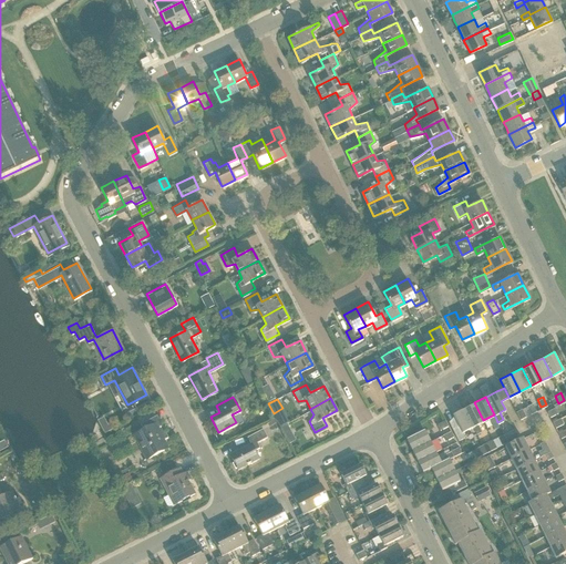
[(481,430),(477,423),(483,420),(474,402),(463,408),(473,426),(476,432),(481,430)]
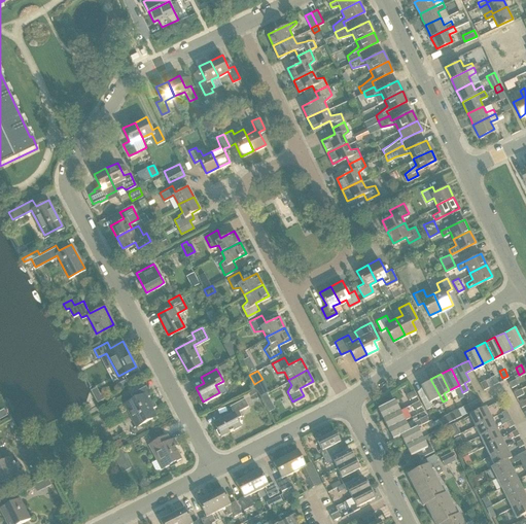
[(493,383),(498,381),(494,374),(489,376),(493,383)]
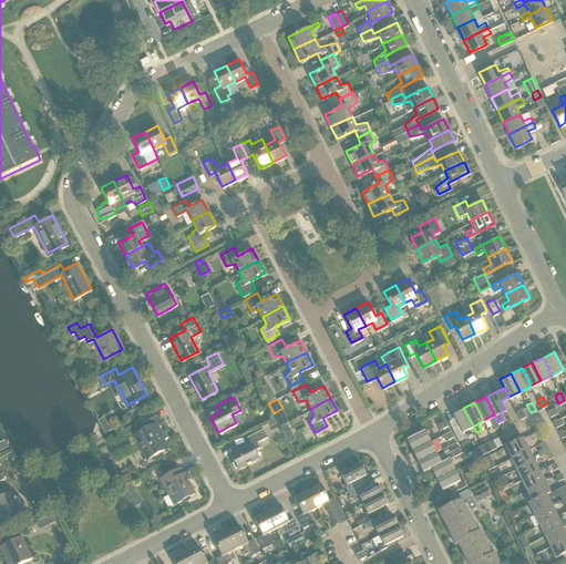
[(554,406),(546,410),(549,416),(557,411),(554,406)]
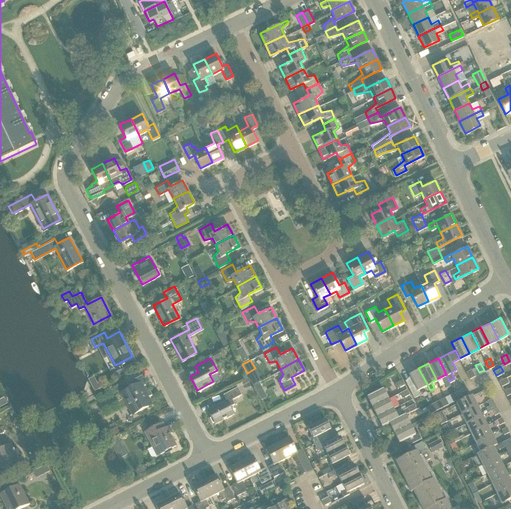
[(418,368),(408,373),(416,389),(427,384),(418,368)]
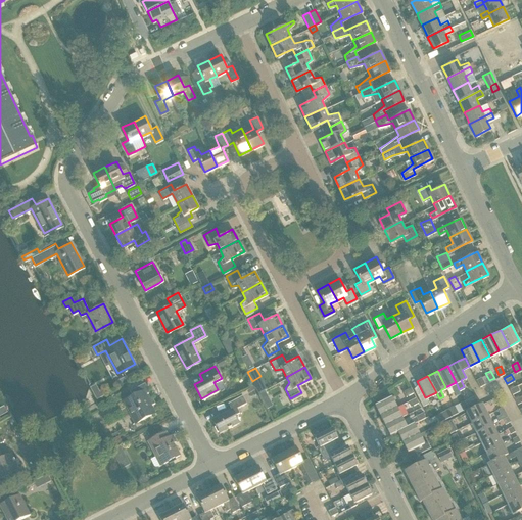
[(475,378),(479,385),(484,382),(480,376),(475,378)]
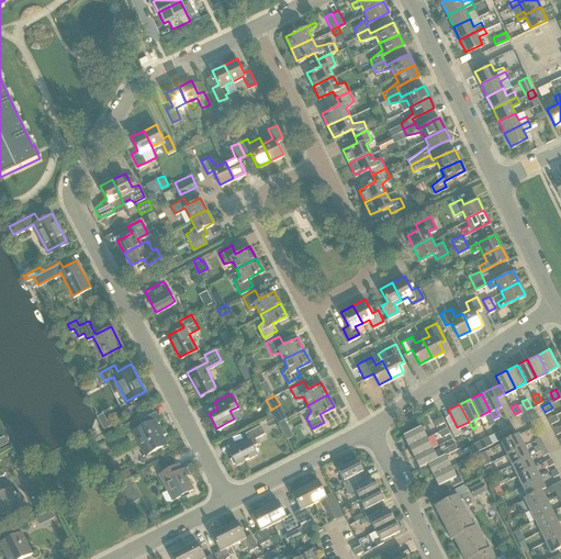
[(155,410),(138,417),(143,424),(135,428),(147,451),(166,442),(161,434),(166,432),(155,410)]
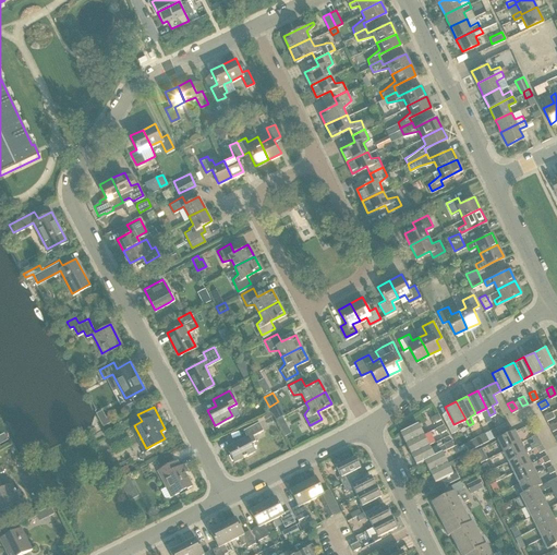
[(543,413),(546,419),(554,415),(551,410),(543,413)]
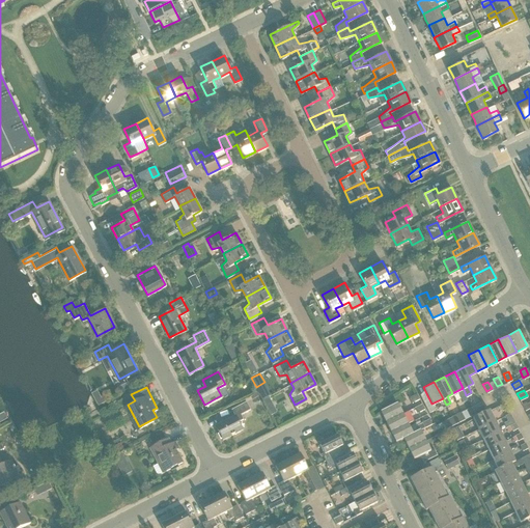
[(268,395),(262,398),(267,407),(272,404),(268,395)]
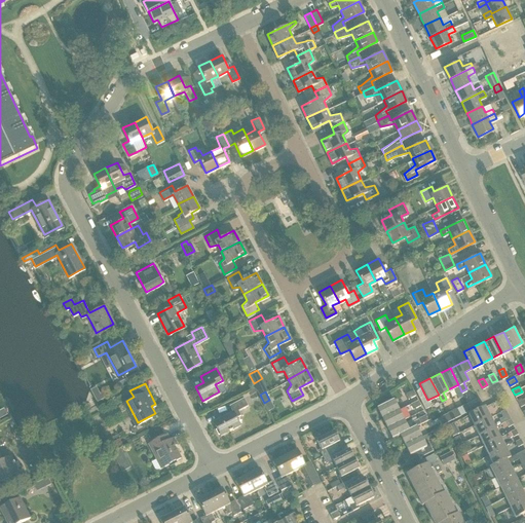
[(242,396),(228,403),(232,411),(214,420),(220,434),(238,423),(235,418),(241,415),(238,409),(248,404),(242,396)]
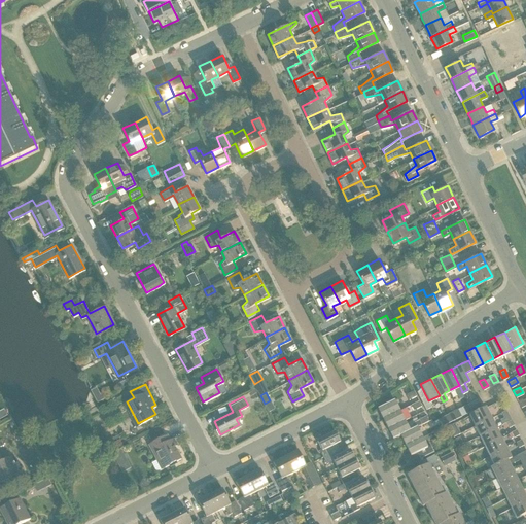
[(467,403),(470,409),(481,405),(477,397),(467,403)]
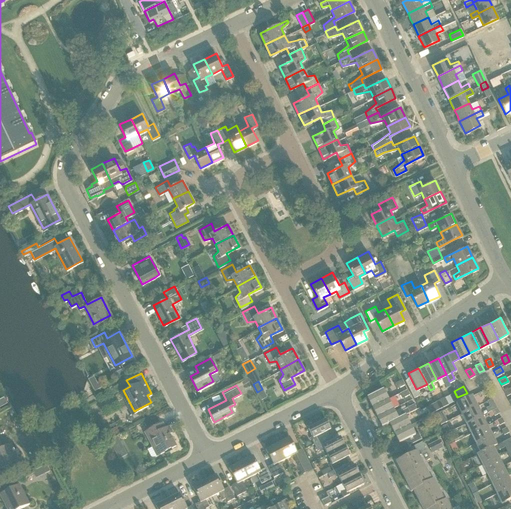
[(366,395),(371,405),(388,397),(382,387),(366,395)]
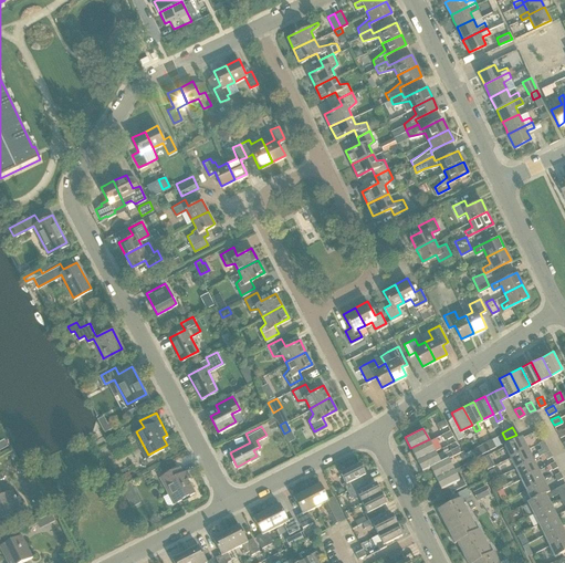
[(497,435),(500,442),(505,439),(502,433),(497,435)]
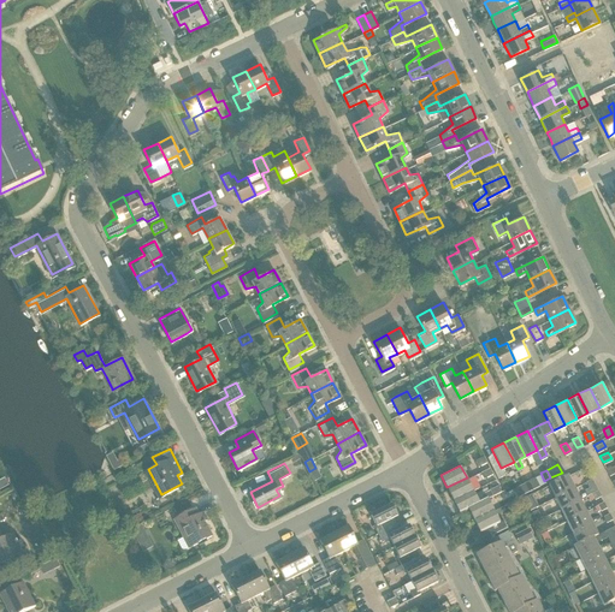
[(548,483),(554,495),(573,486),(567,474),(548,483)]
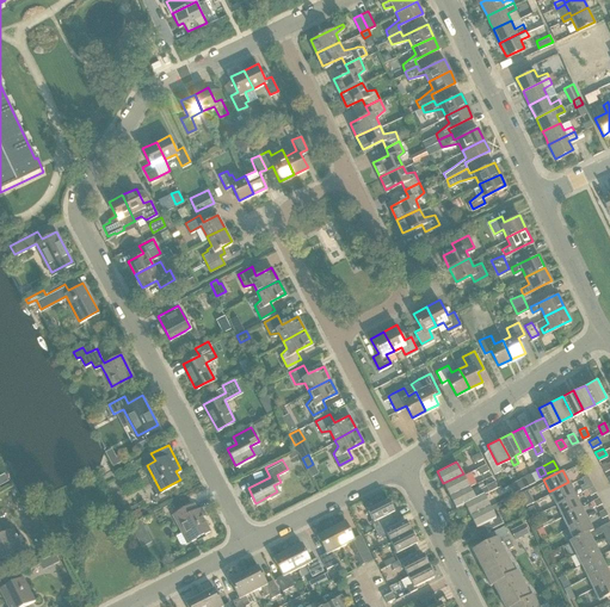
[(524,475),(519,477),(523,485),(535,479),(530,471),(524,475)]
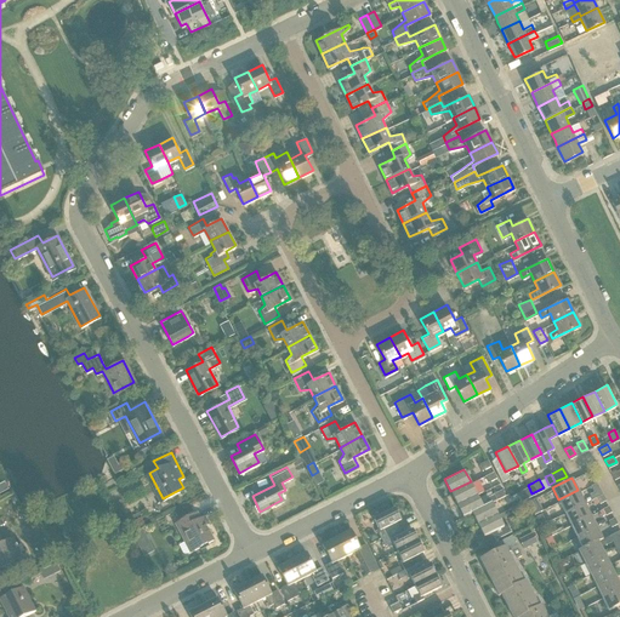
[(450,491),(456,502),(476,492),(471,481),(450,491)]
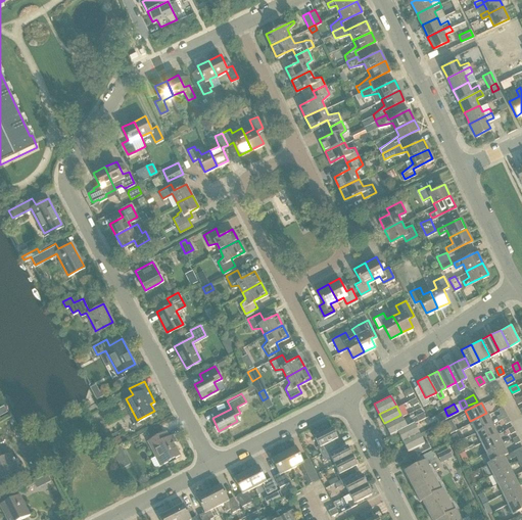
[(442,419),(447,416),(444,409),(439,412),(442,419)]
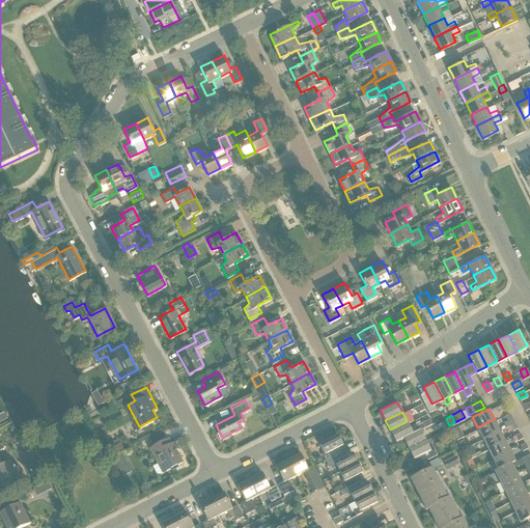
[(444,427),(449,425),(446,418),(441,420),(444,427)]
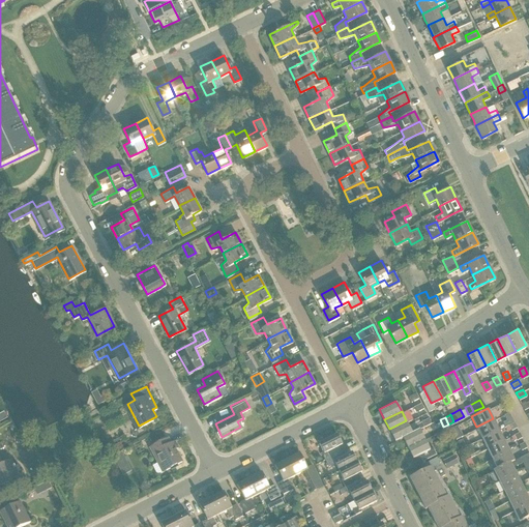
[(498,428),(493,418),(476,427),(481,437),(498,428)]
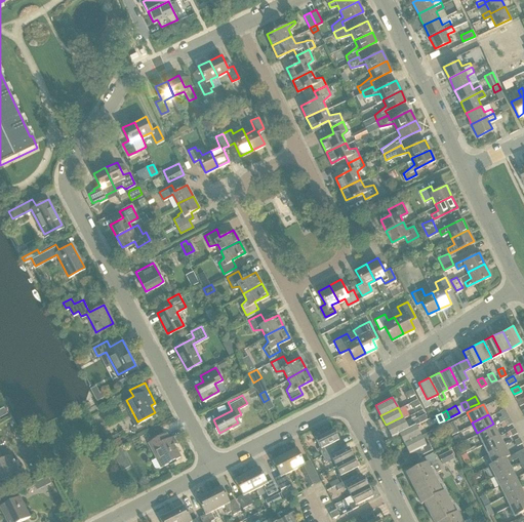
[(407,427),(402,416),(386,425),(391,436),(399,432),(398,432),(407,427)]
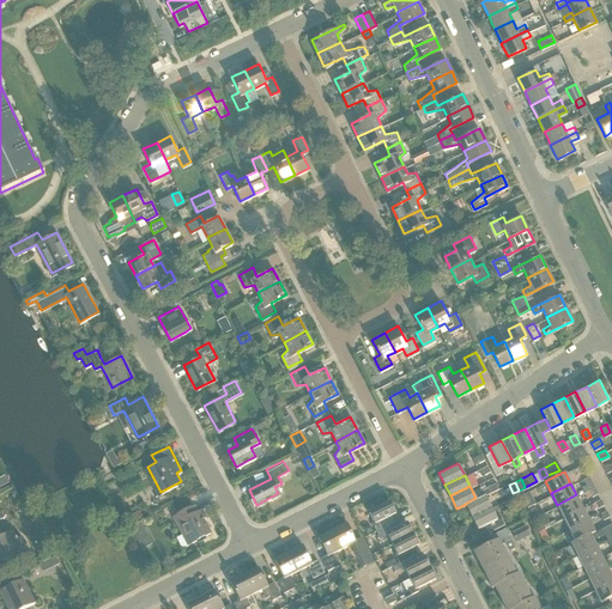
[(465,504),(466,504),(471,516),(490,506),(484,493),(476,498),(465,504)]
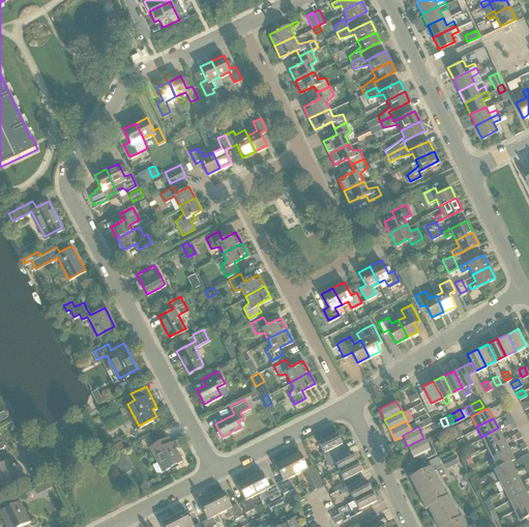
[(503,438),(498,428),(481,437),(487,446),(503,438)]
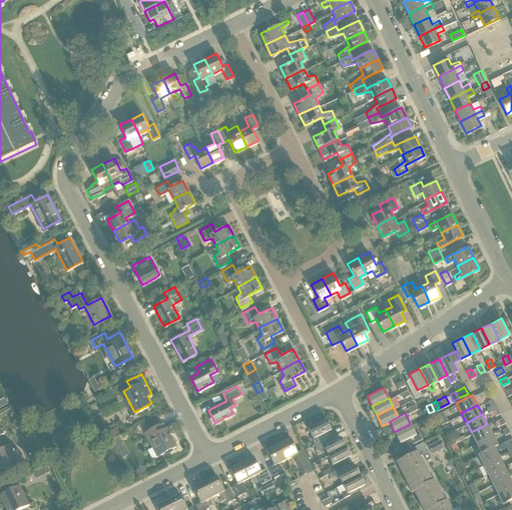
[(327,430),(331,428),(326,418),(309,427),(312,435),(311,436),(314,443),(330,435),(327,430)]
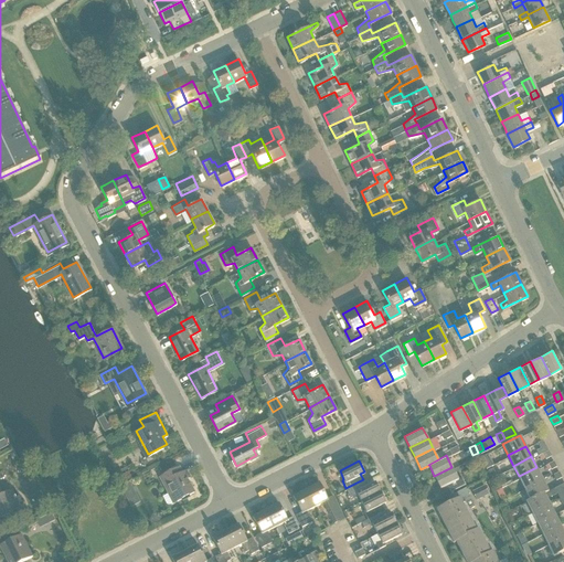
[(189,475),(185,469),(181,472),(179,465),(159,475),(172,500),(193,489),(187,476),(189,475)]
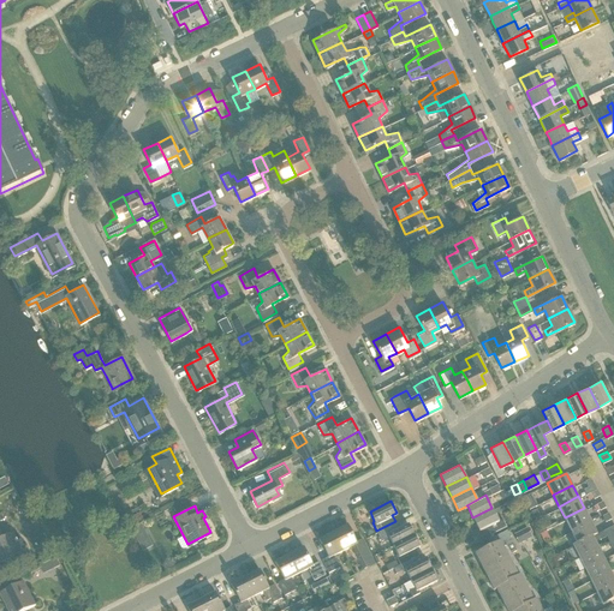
[(492,508),(472,517),(480,529),(489,525),(492,531),(506,523),(502,517),(498,519),(492,508)]
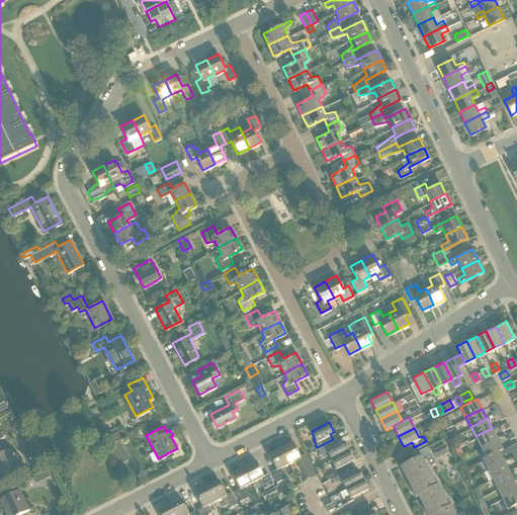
[(497,438),(492,428),(476,436),(481,446),(497,438)]
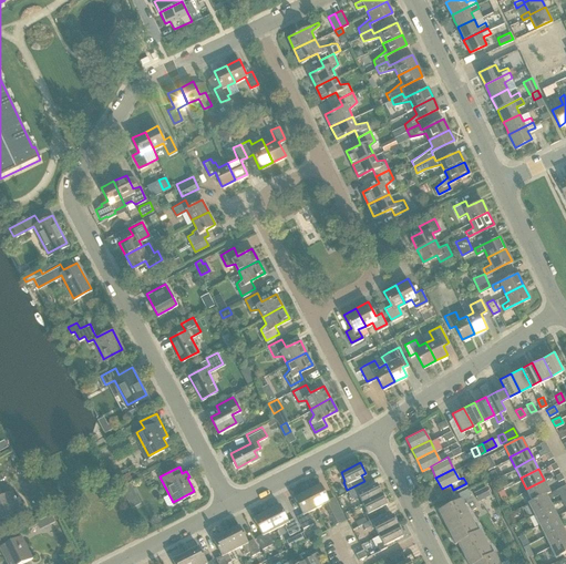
[(130,479),(122,482),(133,503),(141,499),(130,479)]
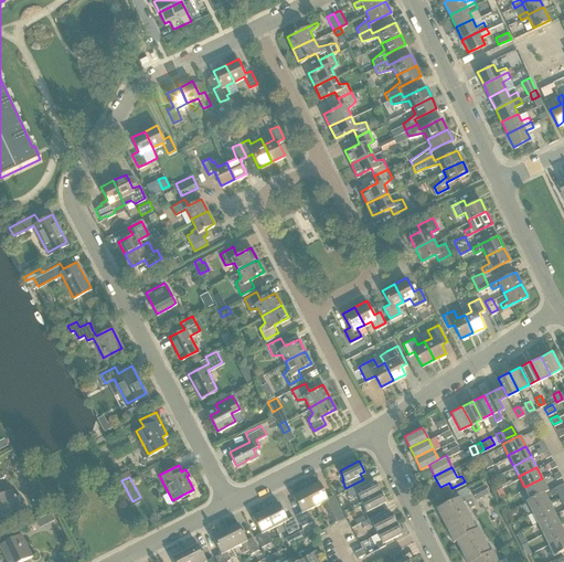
[(524,487),(530,497),(530,498),(543,490),(543,491),(547,489),(542,478),(524,487)]
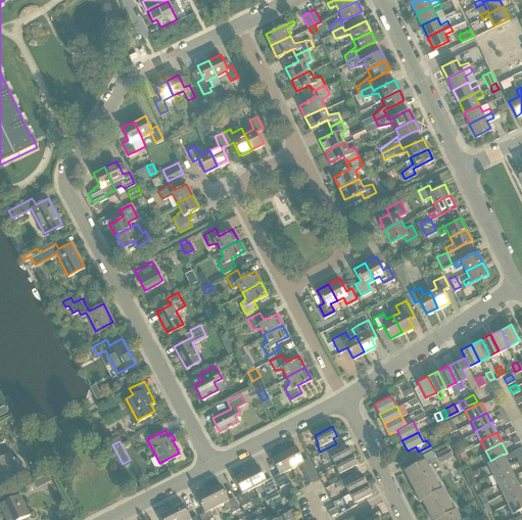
[(338,448),(336,443),(320,452),(323,458),(330,455),(334,463),(351,454),(346,444),(338,448)]
